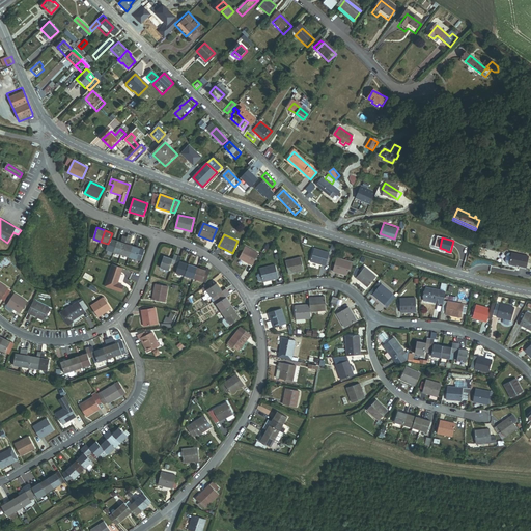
[(107,250),(114,252),(117,242),(110,239),(108,244),(107,247),(107,250)]
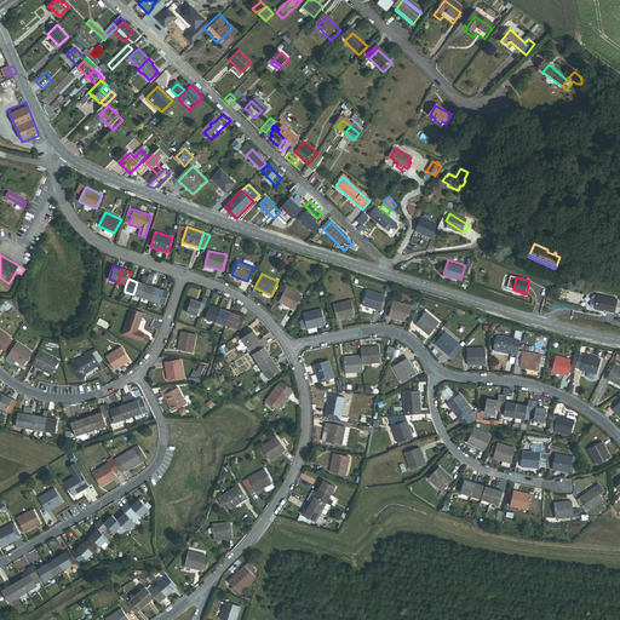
[(133,294),(142,298),(147,285),(142,283),(137,282),(133,294)]
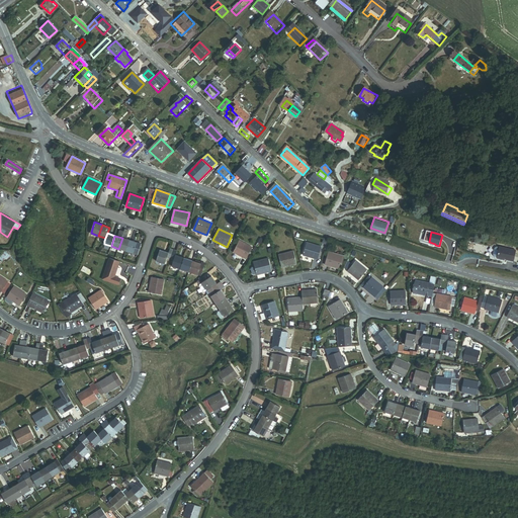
[(118,249),(125,251),(130,240),(126,240),(124,239),(122,238),(118,249)]
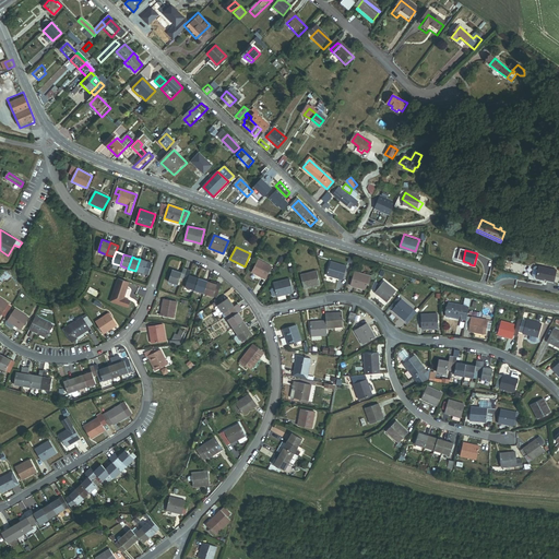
[(135,271),(144,274),(147,262),(140,259),(135,271)]
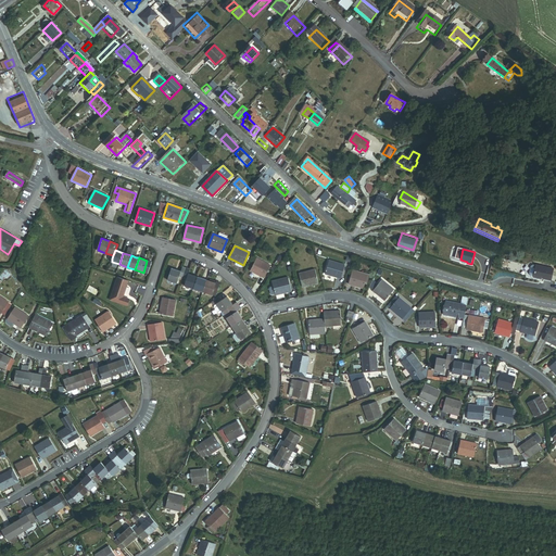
[(250,270),(264,278),(270,265),(256,258),(250,270)]
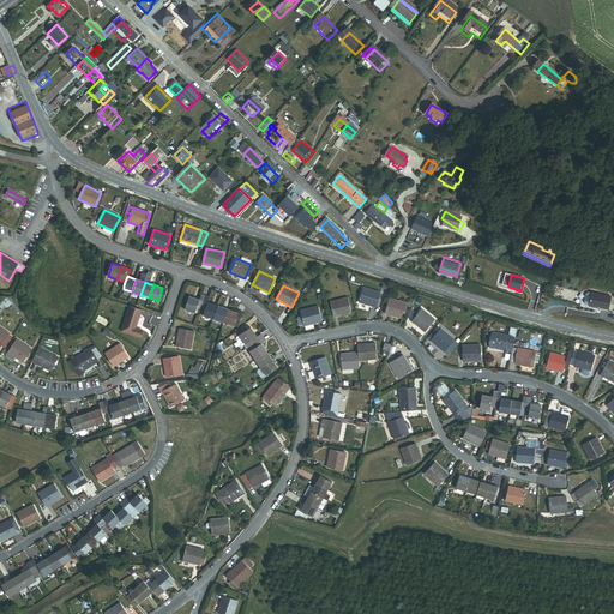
[(359,302),(377,307),(380,293),(363,288),(359,302)]
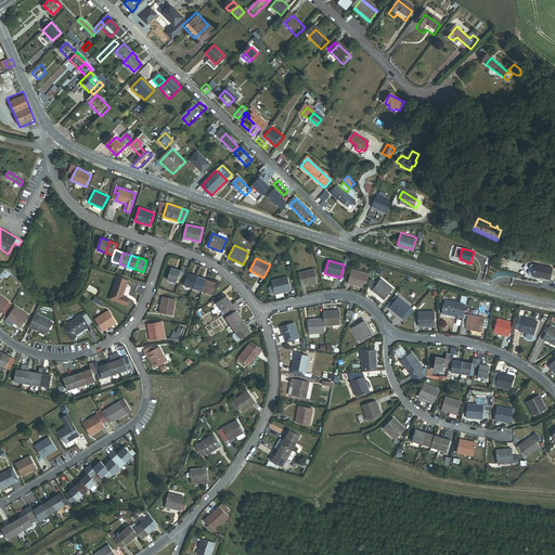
[(554,268),(536,263),(532,275),(540,276),(551,279),(554,268)]
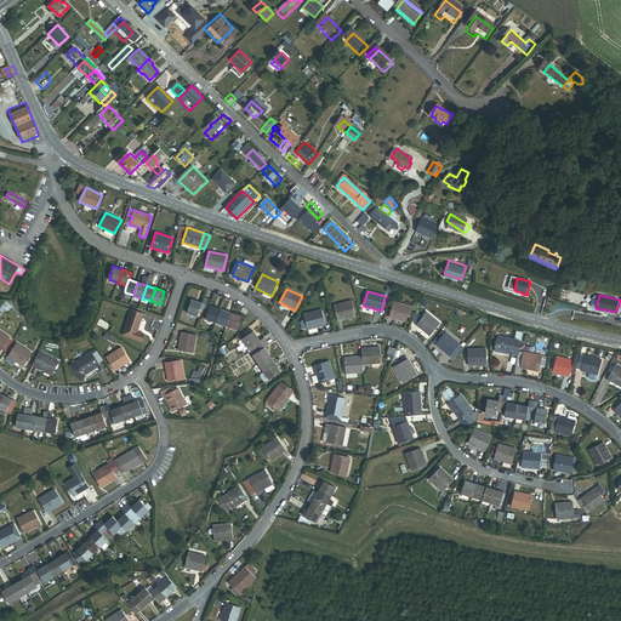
[(200,308),(204,309),(208,300),(204,298),(201,303),(192,300),(187,313),(198,317),(199,312),(200,308)]
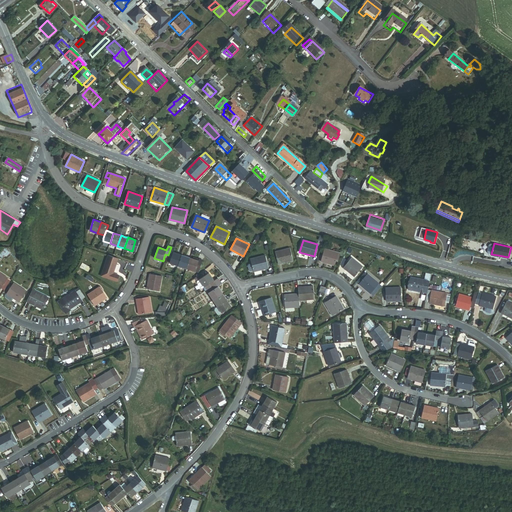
[(178,266),(181,255),(173,252),(174,248),(171,247),(168,255),(172,256),(169,263),(178,266)]
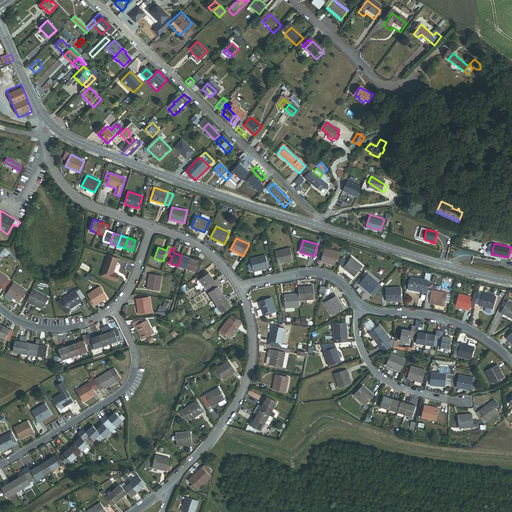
[(278,265),(293,261),(290,249),(275,252),(278,265)]
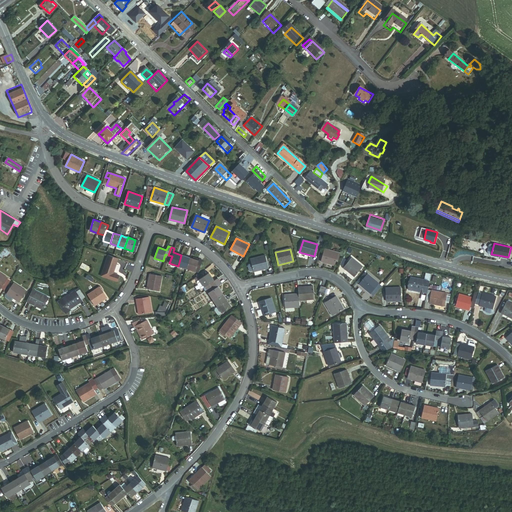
[(321,261),(335,265),(336,261),(337,259),(339,253),(325,249),(321,261)]
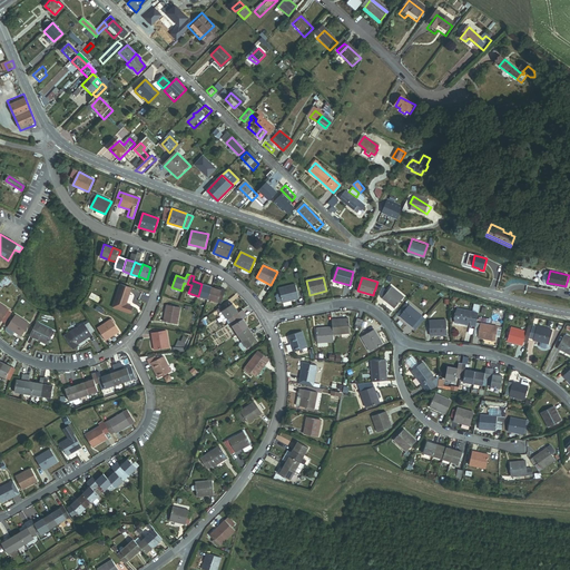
[(128,305),(134,288),(120,284),(112,307),(130,313),(133,306),(128,305)]
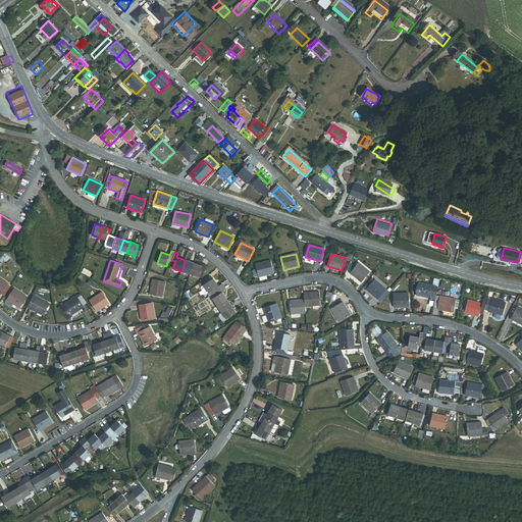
[(181,271),(191,274),(194,263),(185,260),(181,271)]
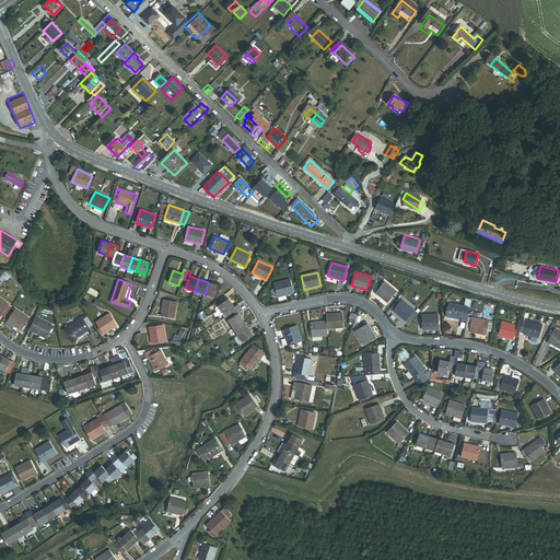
[(278,298),(293,293),(290,280),(273,283),(278,298)]
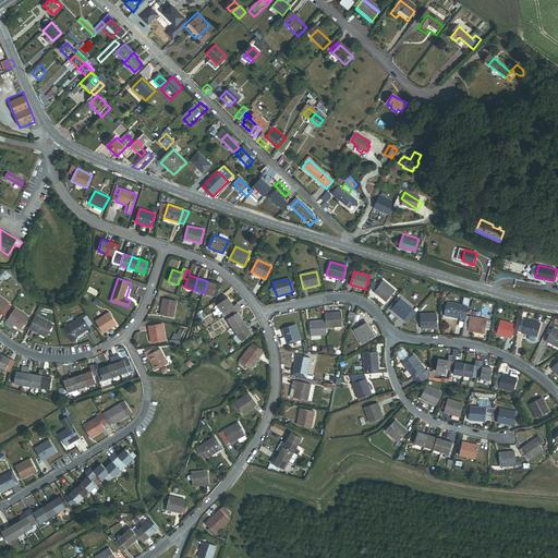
[(374,291),(386,302),(396,291),(384,280),(374,291)]
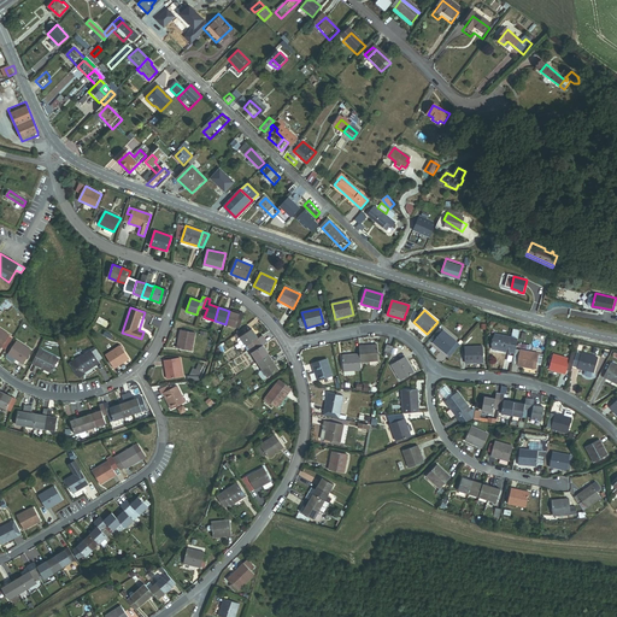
[(235,328),(236,325),(240,315),(234,312),(229,311),(225,324),(235,328)]
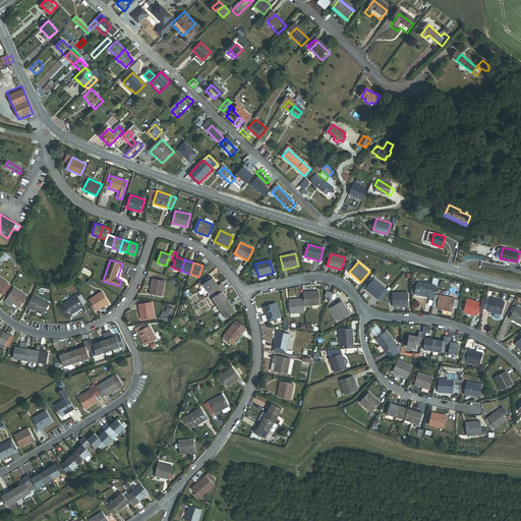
[(211,294),(224,286),(222,283),(218,285),(213,278),(204,284),(204,285),(209,292),(211,294)]
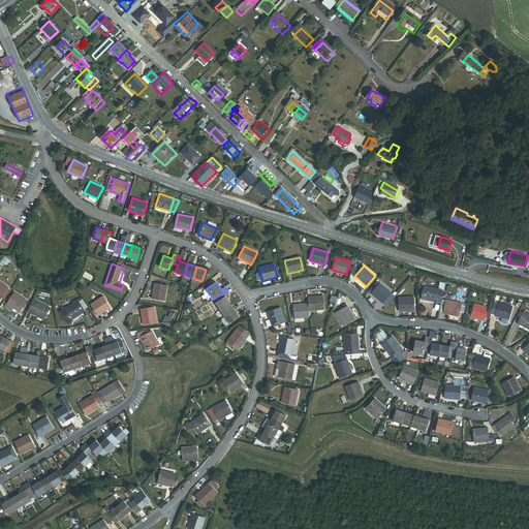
[(152,299),(164,301),(167,285),(155,283),(152,299)]
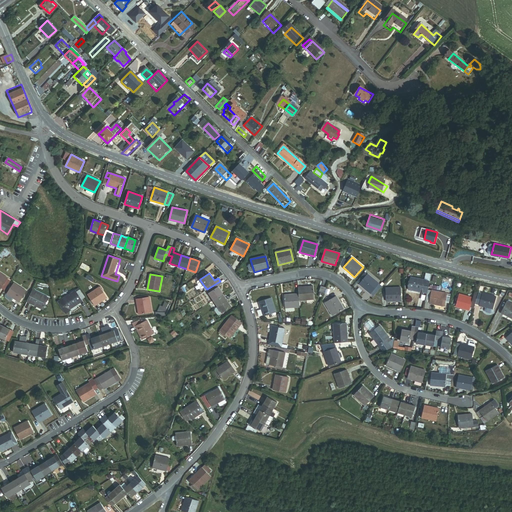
[(371,294),(379,284),(367,274),(359,284),(371,294)]
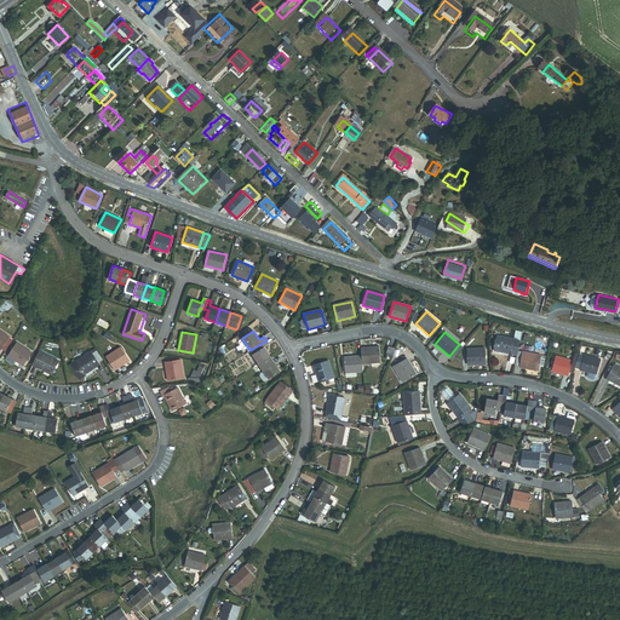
[(512,354),(517,355),(520,339),(515,338),(498,336),(495,351),(509,354),(512,354)]
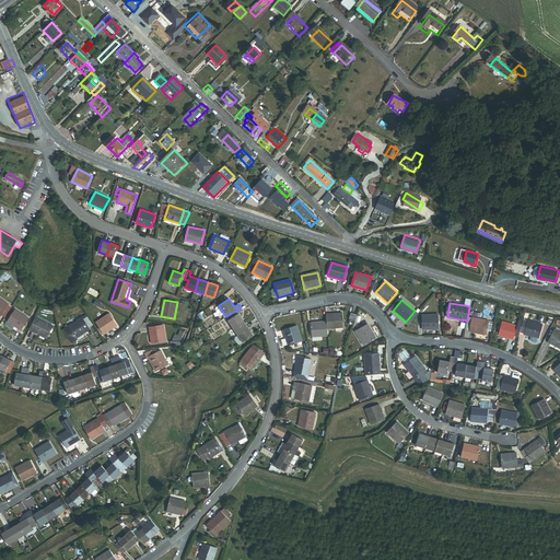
[(233,328),(244,321),(238,313),(243,311),(241,307),(226,316),(233,328)]
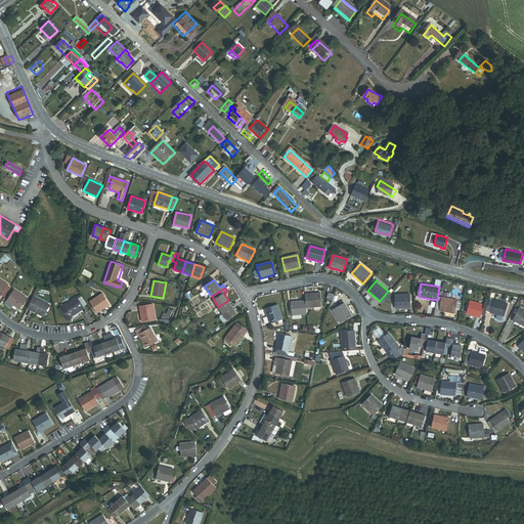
[(19,309),(27,298),(13,290),(6,301),(19,309)]
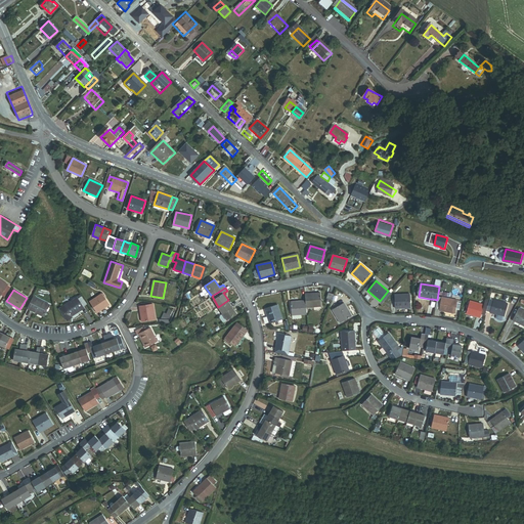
[(306,307),(321,306),(320,293),(305,294),(306,301),(306,307)]
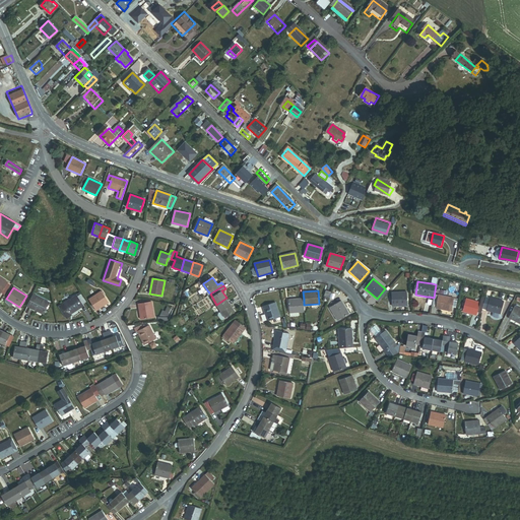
[(95,311),(108,303),(101,291),(88,300),(95,311)]
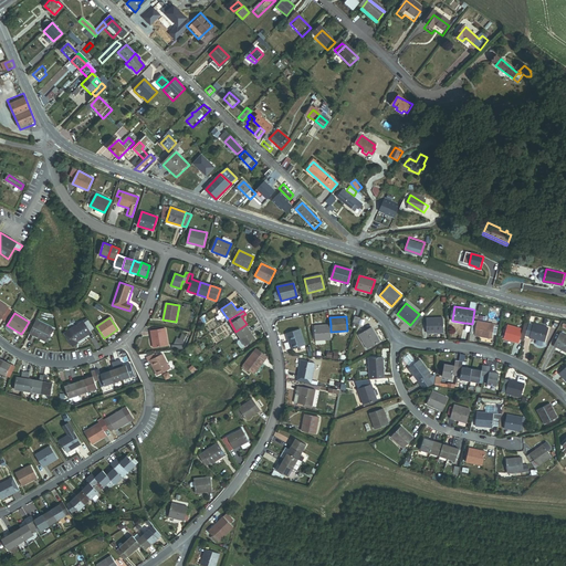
[(427,333),(444,333),(443,317),(427,318),(427,333)]
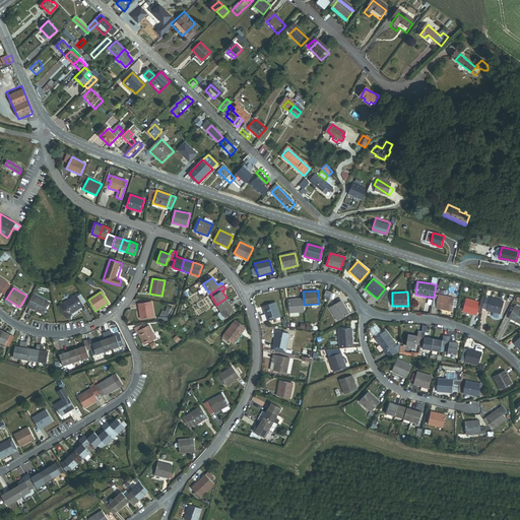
[(85,301),(80,294),(77,296),(83,305),(87,303),(85,301)]
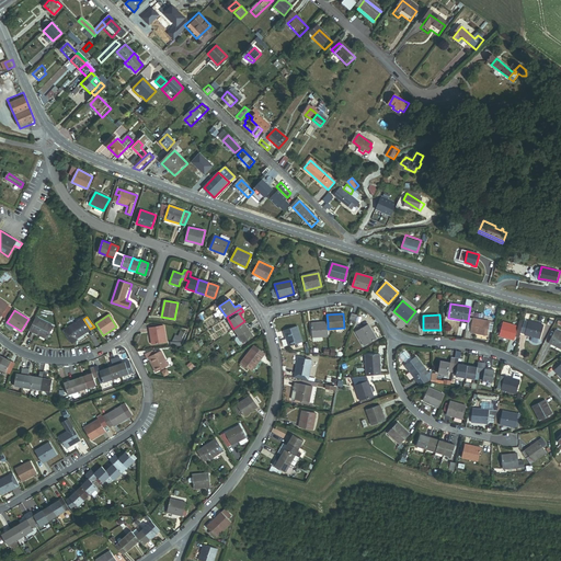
[(32,332),(38,319),(35,318),(29,330),(32,332)]
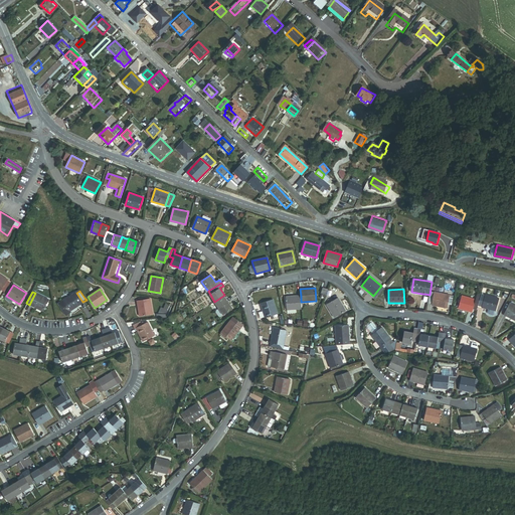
[(82,302),(76,293),(76,292),(57,304),(65,317),(71,313),(70,311),(83,303),(82,302)]
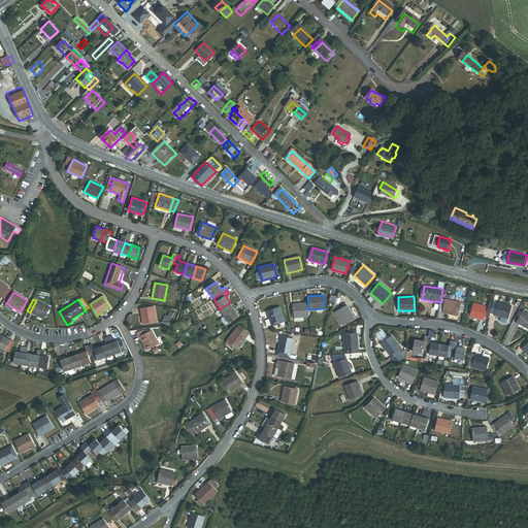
[(30,312),(44,320),(51,307),(36,300),(30,312)]
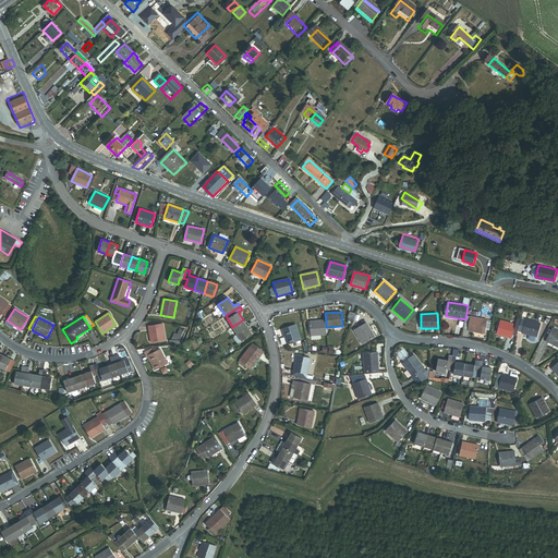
[(469,330),(484,334),(487,320),(471,317),(469,330)]
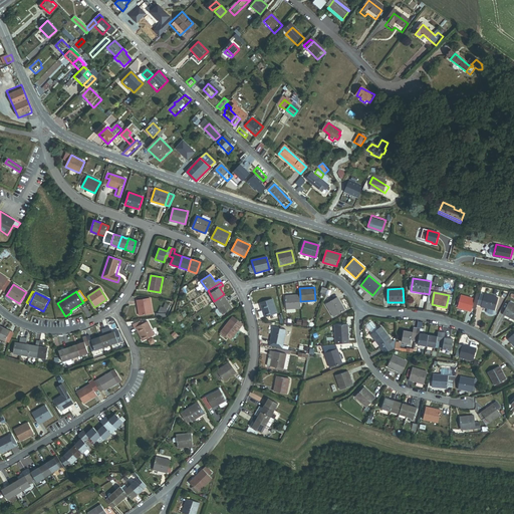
[(214,301),(219,307),(228,301),(224,294),(214,301)]
